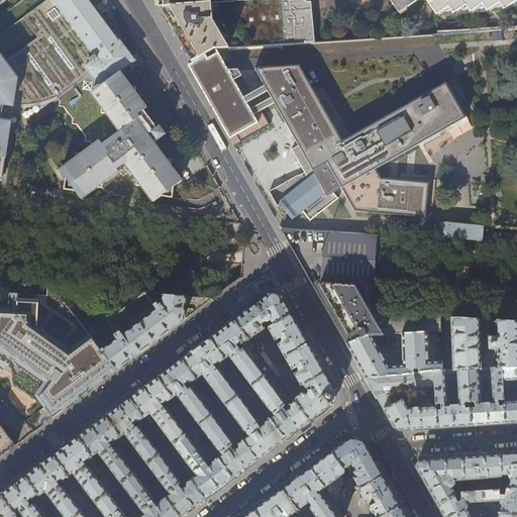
[(89,196),(117,174),(116,172),(123,167),(147,197),(173,201),(174,190),(181,185),(172,173),(170,170),(171,163),(165,162),(153,145),(165,137),(159,129),(156,131),(149,123),(142,113),(145,111),(134,96),(135,90),(128,89),(122,79),(119,75),(136,62),(122,42),(120,43),(102,18),(100,15),(95,9),(88,0),(47,0),(23,18),(38,39),(6,63),(0,54),(0,158),(5,127),(0,126),(0,110),(7,111),(8,110),(19,110),(28,109),(33,108),(42,105),(48,102),(55,98),(60,104),(59,109),(64,110),(72,121),(71,126),(76,127),(85,139),(84,143),(89,144),(92,148),(81,157),(76,157),(75,162),(67,168),(64,191),(89,196)]
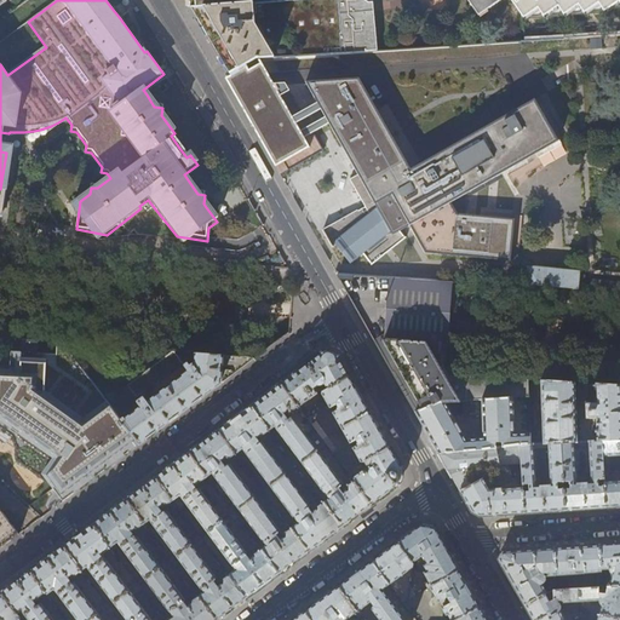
[(296,0),(251,4),(228,5),(193,9),(210,38),(231,75),(231,74),(256,59),(257,59),(317,56),(331,55),(343,55),(338,0),(296,0)]
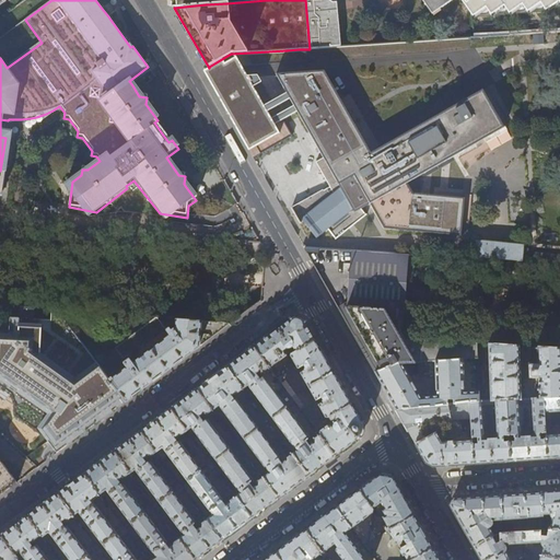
[(305,0),(310,49),(334,47),(342,47),(334,2),(329,0),(422,0),(431,11),(446,0),(305,0)]
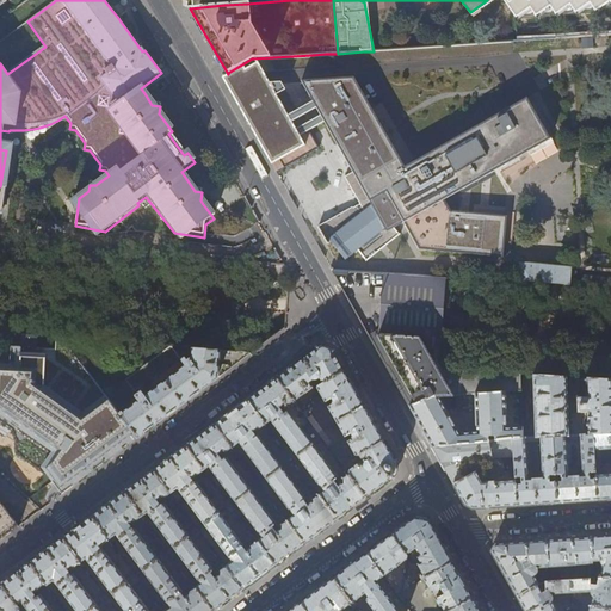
[(523,19),(526,17),(525,16),(514,0),(504,0),(514,14),(518,13),(523,19)]
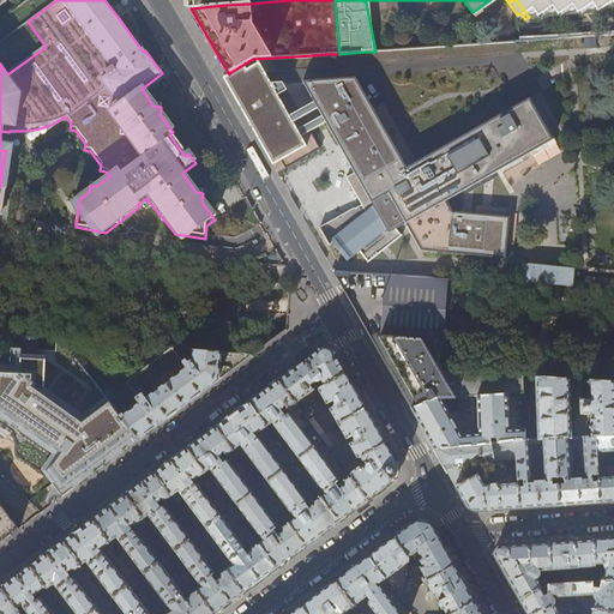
[(613,0),(517,0),(528,16),(529,17),(535,12),(537,16),(542,12),(546,17),(554,11),(557,14),(563,11),(566,16),(575,10),(577,13),(583,10),(585,13),(595,7),(599,11),(603,7),(607,12),(613,6),(613,0)]
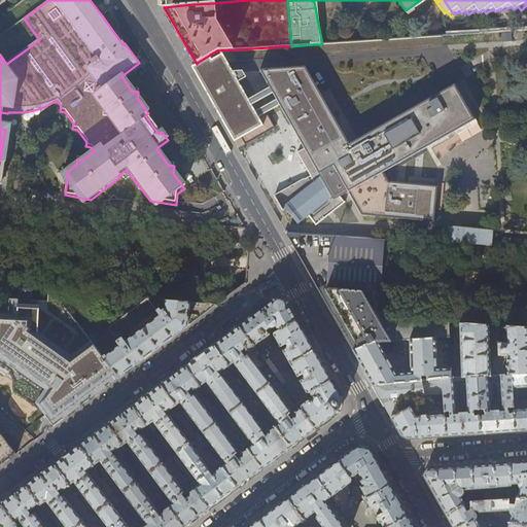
[(216,73),(201,82),(239,149),(276,129),(267,113),(280,106),(305,148),(297,152),(303,162),(312,178),(306,182),(304,179),(275,196),(283,211),(284,210),(283,208),(284,207),(299,225),(309,217),(316,226),(346,203),(345,203),(341,198),(349,192),(362,216),(434,222),(438,186),(389,181),(384,172),(476,120),(455,84),(358,139),(349,144),(321,94),(306,67),(259,70),(277,100),(264,107),(243,71),(216,73)]
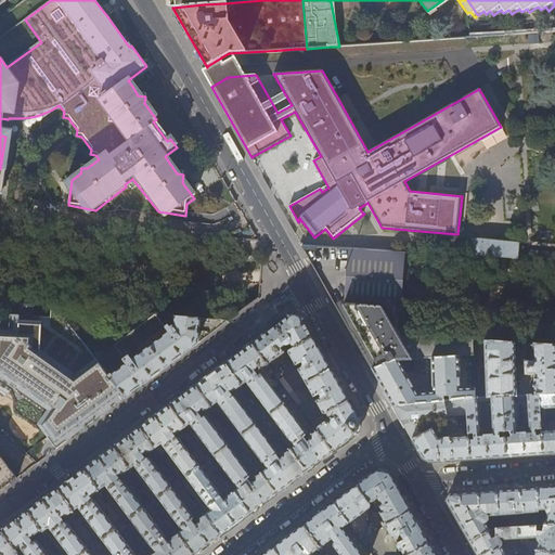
[(347,93),(338,99),(368,152),(377,146),(347,93)]
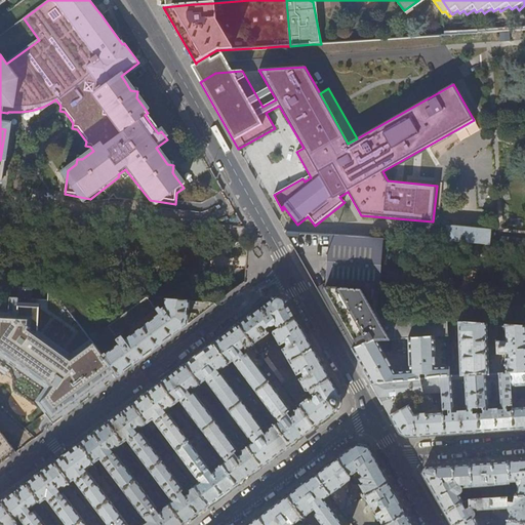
[(447,241),(509,246),(509,243),(490,241),(491,231),(448,227),(448,226),(446,226),(447,241)]
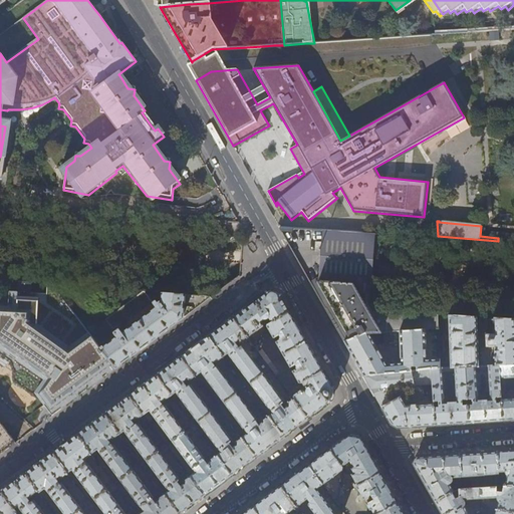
[(293,250),(372,255),(373,234),(280,229),(287,240),(293,250)]
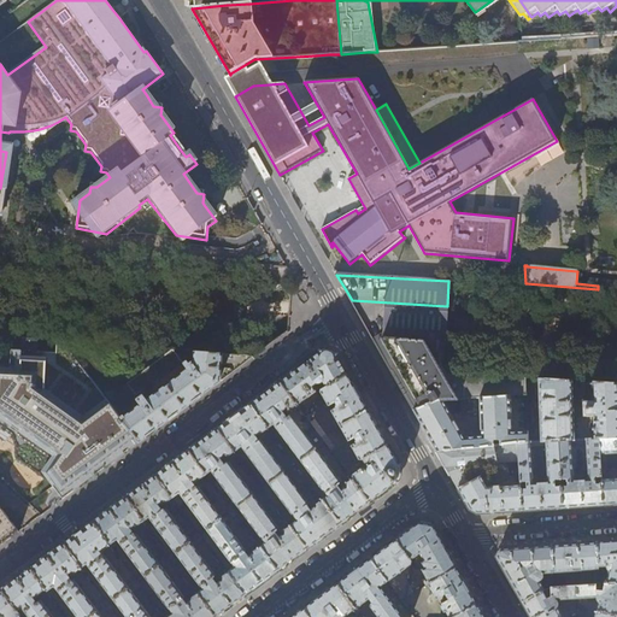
[(452,399),(480,398),(510,395),(526,395),(526,378),(526,377),(442,371),(447,306),(352,300),(395,377),(415,411),(419,410),(442,400),(452,399)]
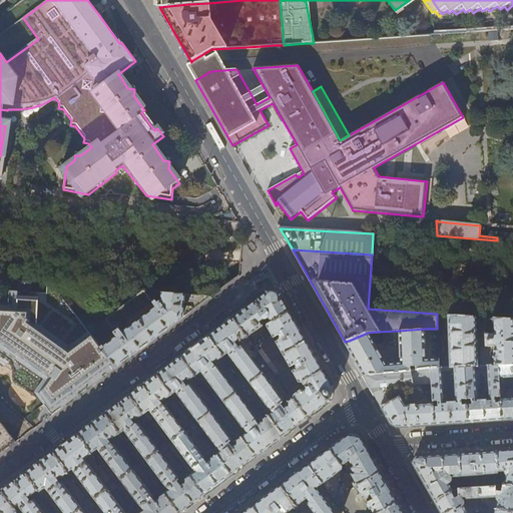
[(69,398),(70,397),(72,396),(74,399),(115,368),(91,336),(52,284),(47,284),(46,295),(32,294),(32,283),(14,282),(13,308),(0,307),(0,353),(10,361),(14,371),(13,381),(46,404),(48,402),(50,406),(56,402),(61,409),(65,405),(67,404),(68,402),(68,400),(69,398)]
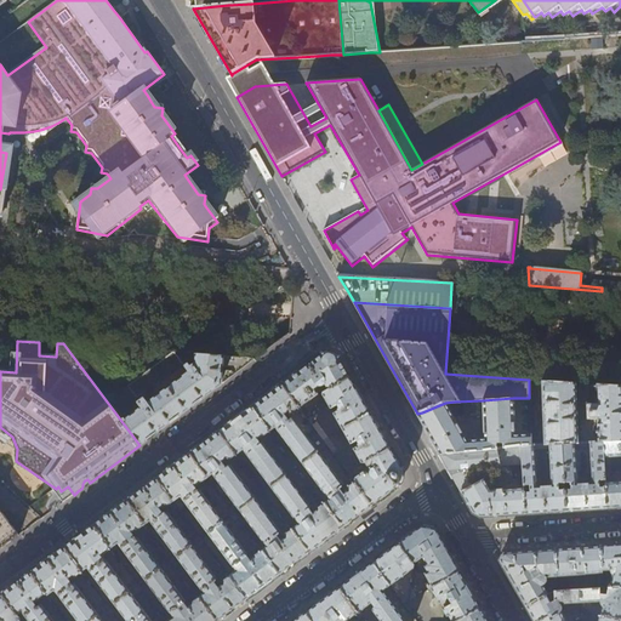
[(110,406),(140,445),(175,419),(206,396),(232,376),(260,355),(192,352),(192,358),(198,359),(197,368),(191,372),(175,351),(172,351),(127,385),(136,398),(141,394),(148,403),(125,420),(120,414),(123,412),(115,403),(110,406)]
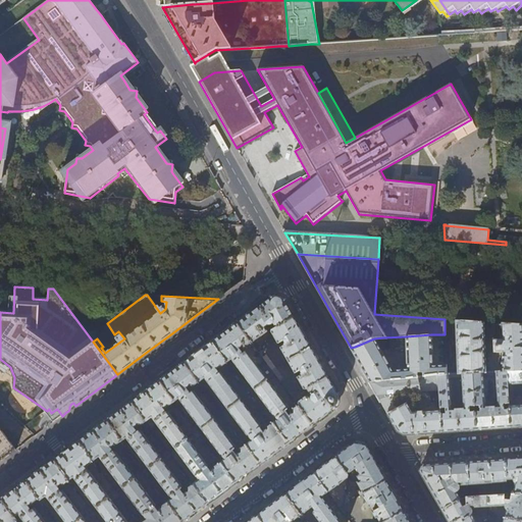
[(254,311),(238,323),(252,344),(268,332),(266,328),(268,326),(272,324),(274,326),(272,328),(273,330),(295,317),(290,308),(284,300),(272,297),(254,311)]
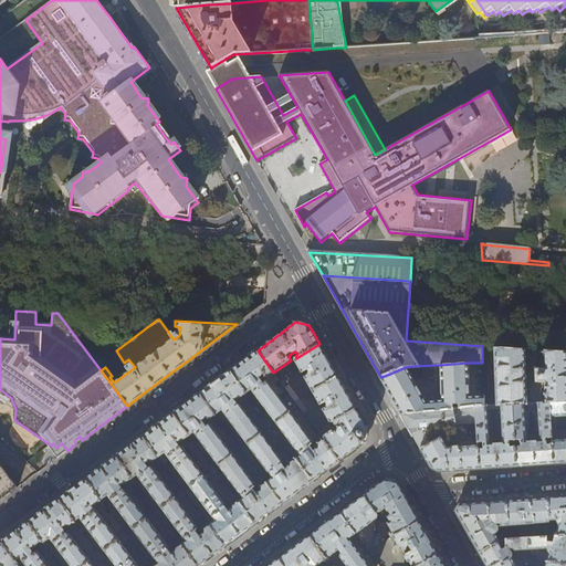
[(328,359),(320,344),(296,358),(294,359),(300,370),(297,371),(299,374),(302,373),(308,369),(308,370),(308,371),(311,374),(304,377),(312,391),(338,377),(328,359)]
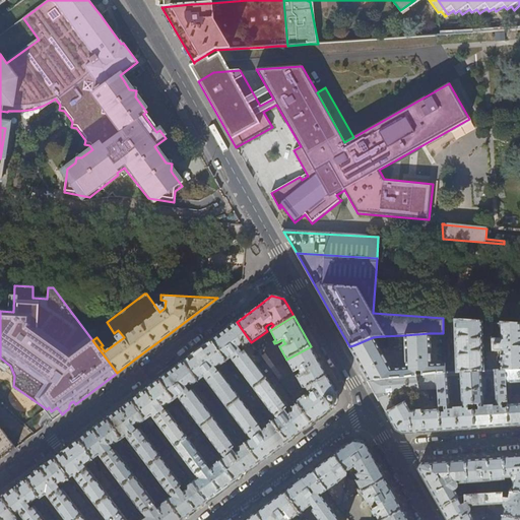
[(460,372),(470,372),(484,371),(482,321),(453,320),(456,372),(460,372)]
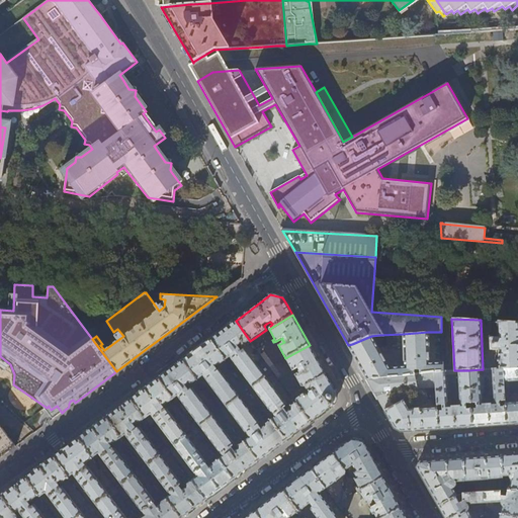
[(224,330),(210,339),(227,360),(231,358),(253,387),(267,377),(247,350),(245,350),(242,351),(239,347),(242,345),(243,347),(250,341),(236,321),(224,330)]
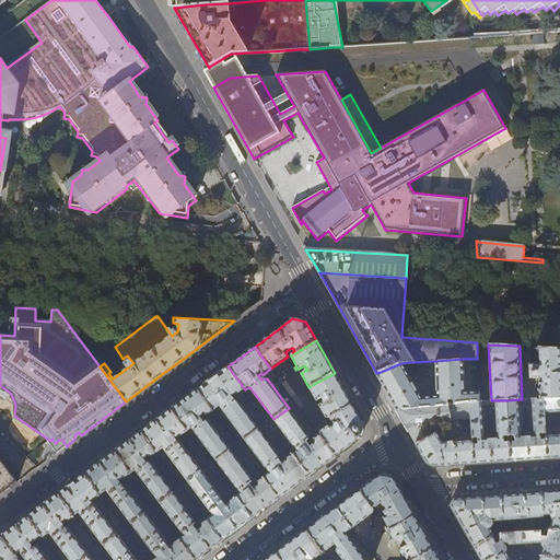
[(539,398),(544,398),(559,397),(559,348),(537,347),(538,363),(528,363),(529,378),(538,378),(539,398)]
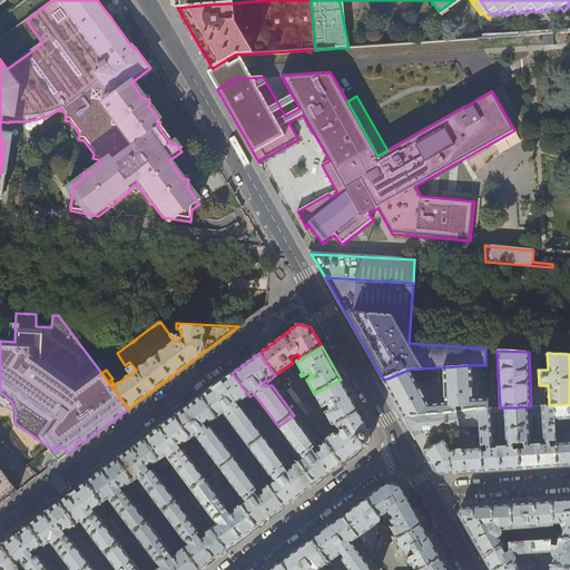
[(471,365),(443,367),(444,402),(428,404),(409,370),(387,379),(383,380),(393,399),(403,416),(454,412),(454,405),(461,404),(461,411),(478,410),(488,409),(487,399),(472,399),(471,365)]
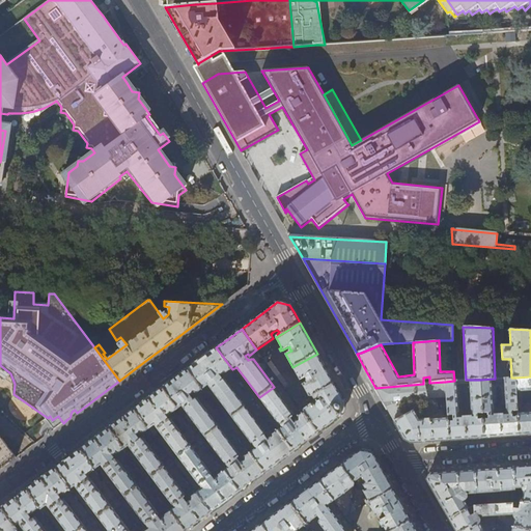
[(201,359),(188,368),(203,390),(208,386),(232,417),(249,404),(248,402),(245,403),(227,380),(225,380),(225,381),(222,376),(226,373),(227,373),(232,369),(216,347),(201,359)]
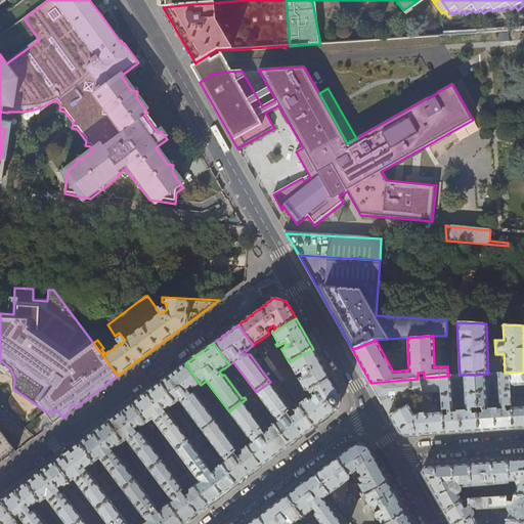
[(321,364),(313,349),(289,362),(296,375),(302,370),(303,374),(305,375),(296,380),(297,383),(300,381),(305,390),(307,391),(308,390),(330,379),(321,364)]
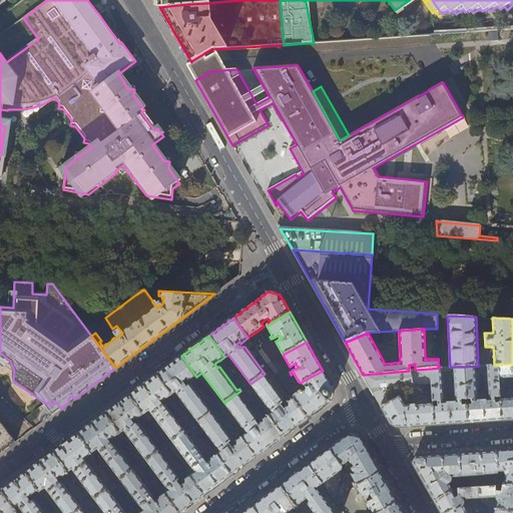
[(261,349),(258,352),(267,363),(271,361),(261,349)]
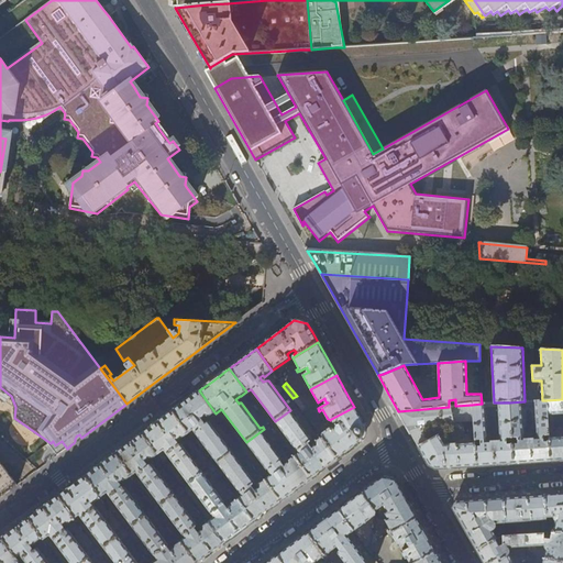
[(187,400),(173,410),(190,433),(194,430),(219,463),(233,452),(227,443),(229,442),(227,439),(224,441),(211,422),(209,422),(207,423),(203,419),(206,418),(207,419),(216,414),(199,390),(187,400)]
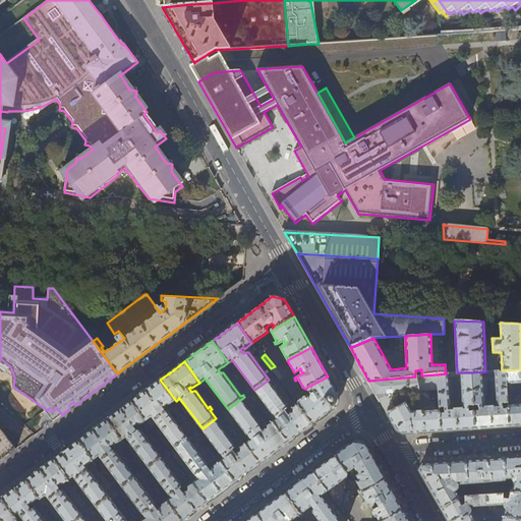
[(284,379),(275,366),(271,368),(275,374),(280,382),(284,379)]
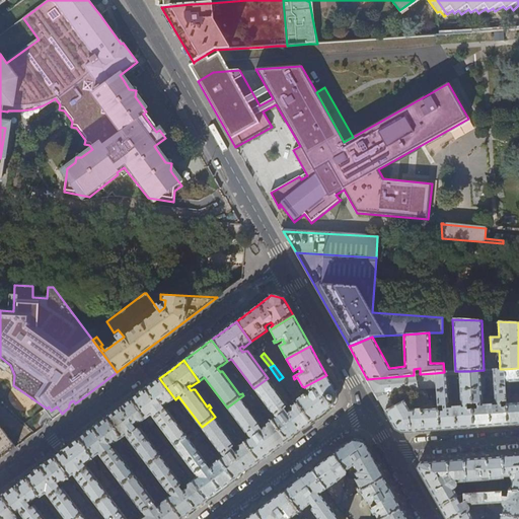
[(518,368),(504,369),(505,382),(518,381),(518,368)]
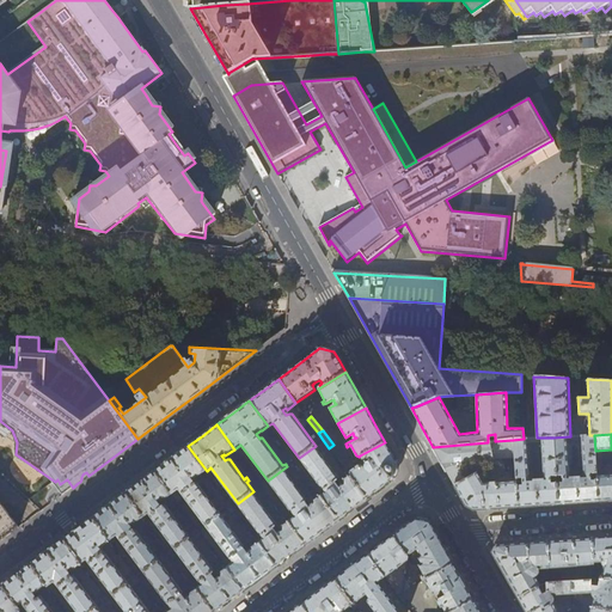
[(562,482),(557,482),(558,505),(583,503),(599,502),(598,479),(592,481),(591,473),(597,473),(597,466),(595,458),(595,451),(594,435),(589,435),(570,436),(554,438),(557,476),(562,476),(562,482)]
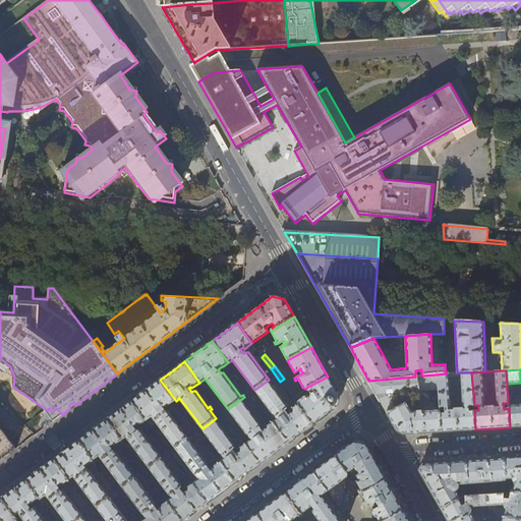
[(471,372),(461,372),(463,407),(454,408),(454,401),(450,401),(448,373),(446,373),(437,374),(438,389),(439,392),(439,400),(440,407),(444,406),(445,412),(440,412),(442,431),(454,430),(475,429),(474,410),(469,411),(468,405),(474,405),(471,372)]
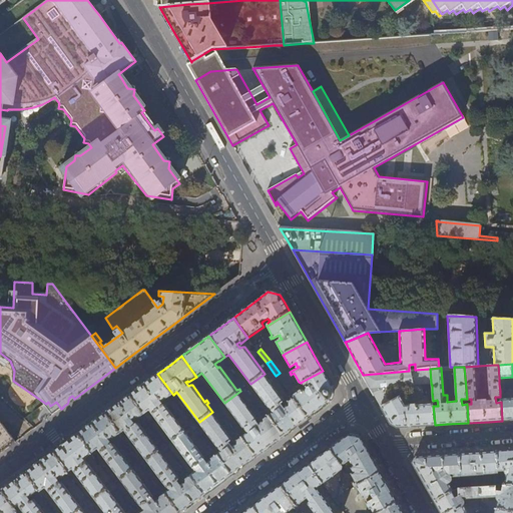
[(370,388),(385,387),(431,383),(430,369),(415,370),(409,371),(363,375),(370,388)]
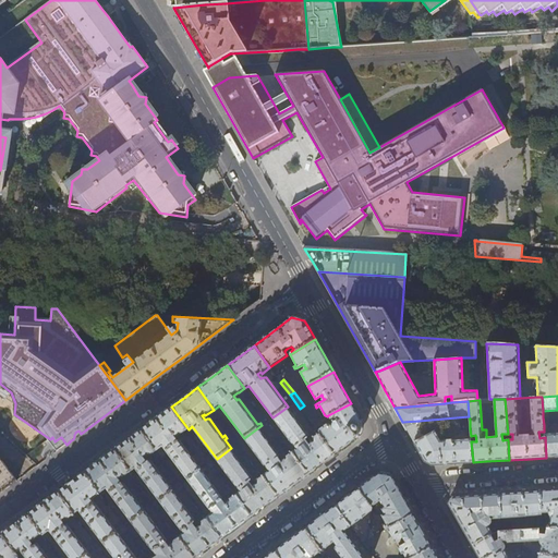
[(356,412),(351,403),(328,415),(331,420),(332,420),(334,422),(330,425),(327,424),(319,431),(318,434),(319,434),(335,455),(360,436),(363,423),(356,412)]
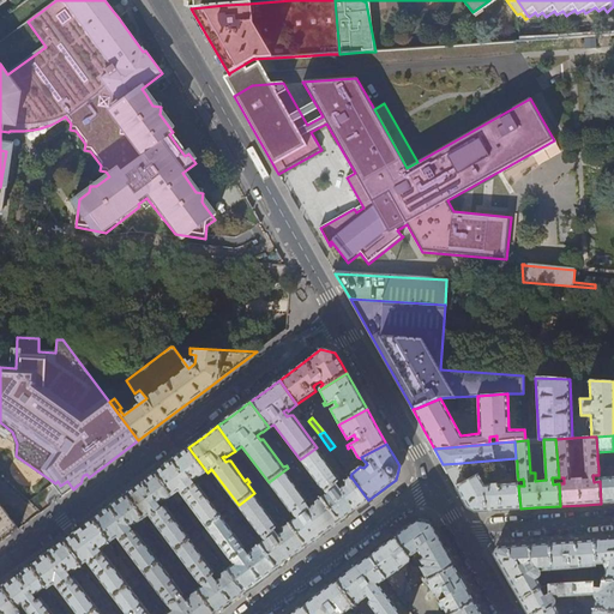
[(173,459),(156,473),(174,497),(179,492),(208,528),(226,515),(224,511),(222,513),(199,483),(198,483),(197,483),(194,481),(199,477),(200,477),(208,473),(188,447),(173,459)]
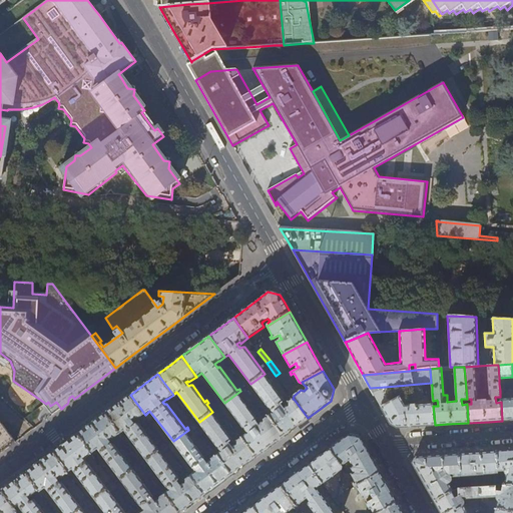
[(285,401),(265,374),(250,384),(273,412),(269,415),(285,436),(296,428),(308,418),(294,399),(286,404),(288,406),(286,408),(282,405),(285,403),(285,401)]
